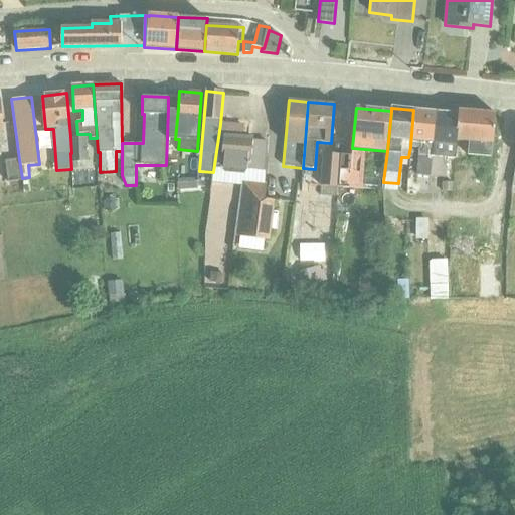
[(168,109),(167,138),(175,139),(178,109),(168,109)]
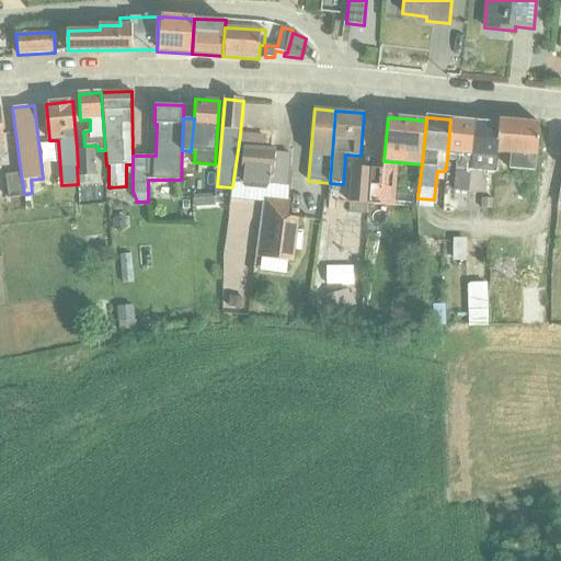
[(450,119),(447,160),(457,161),(453,210),(466,213),(468,192),(476,123),(450,119)]
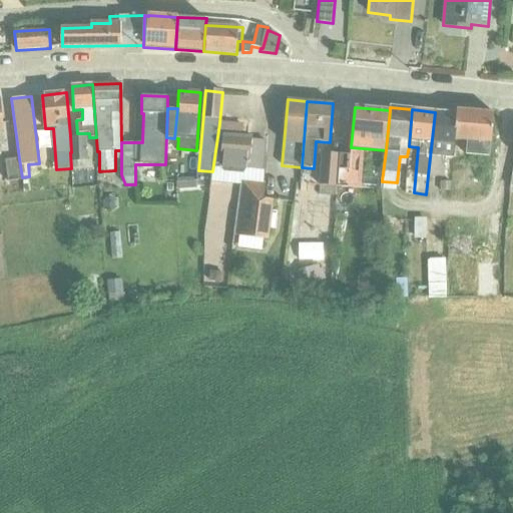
[(456,114),(452,167),(451,192),(464,194),(467,161),(466,161),(467,155),(489,156),(493,113),(457,109),(456,114)]
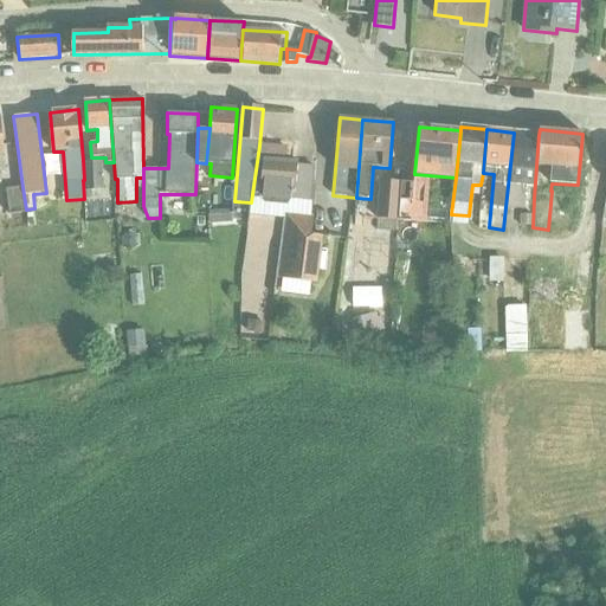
[(514,133),(505,207),(524,210),(526,197),(534,198),(539,135),(514,133)]
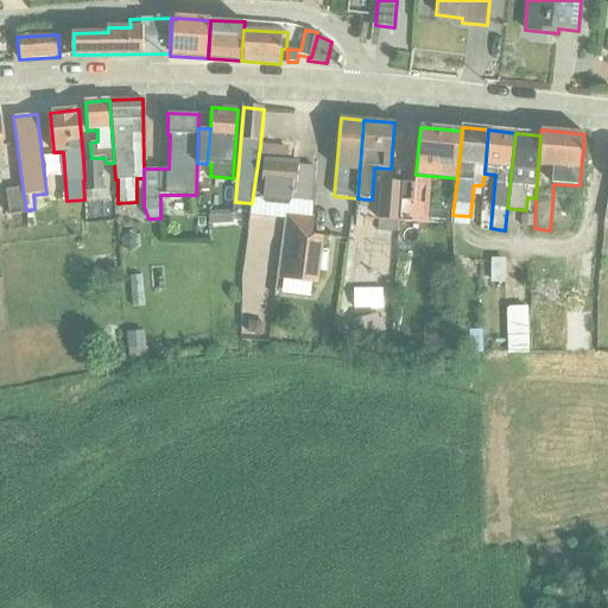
[(260,146),(252,203),(251,215),(285,220),(287,198),(296,200),(298,165),(286,164),(287,149),(260,146)]
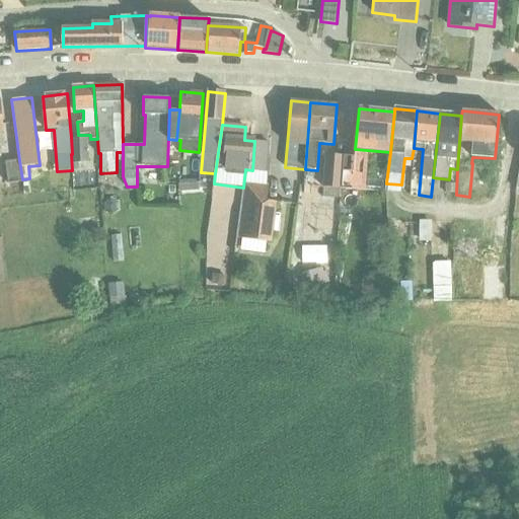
[(88,137),(71,137),(72,154),(74,170),(78,169),(78,163),(89,162),(88,137)]
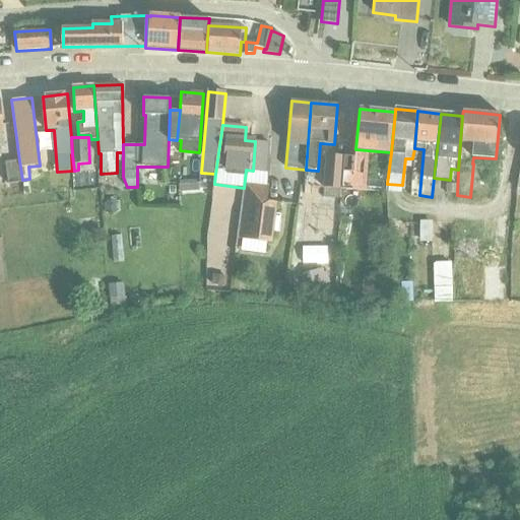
[(255,141),(253,171),(267,173),(270,142),(255,141)]
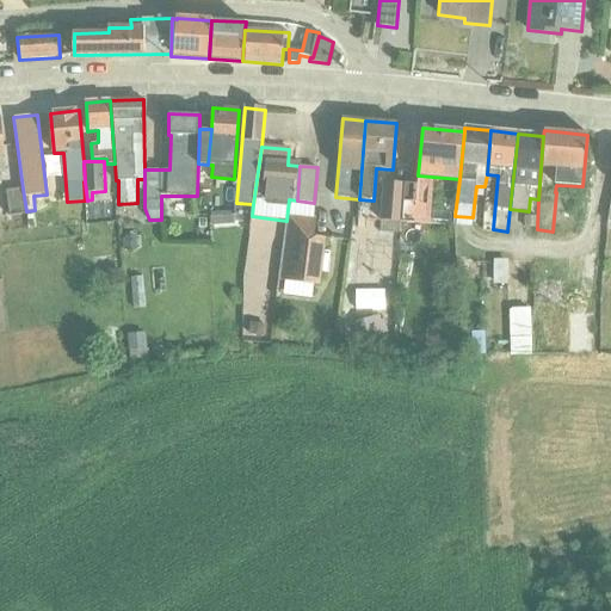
[(381,221),(401,223),(402,223),(406,184),(383,181),(380,221),(381,221)]
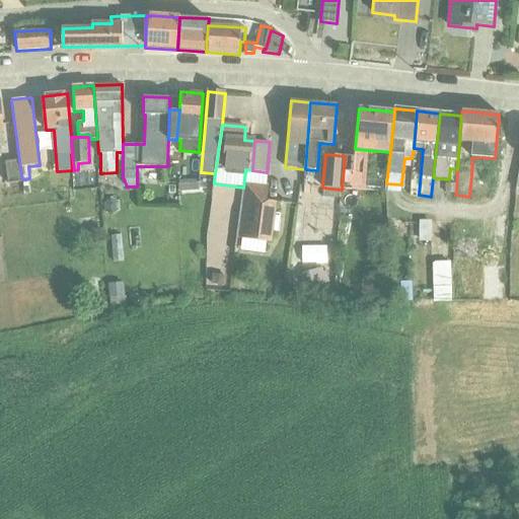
[(22,179),(19,160),(5,162),(8,183),(22,181),(22,179)]
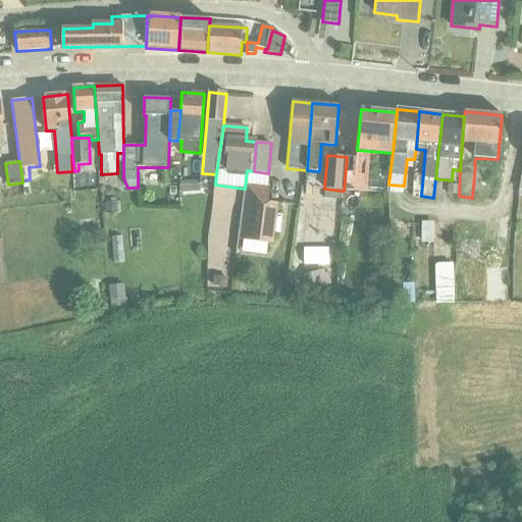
[(247,170),(245,189),(239,240),(274,244),(275,232),(279,233),(281,214),(278,214),(279,203),(268,202),(270,185),(268,185),(270,173),(268,173),(254,171),(247,170)]
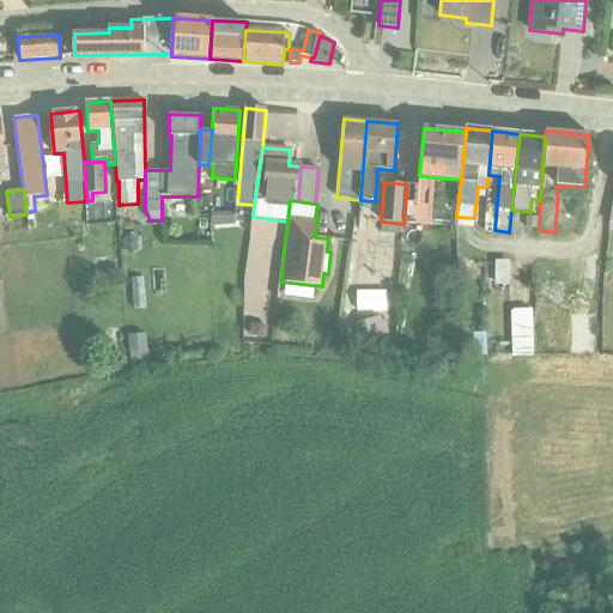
[(402,224),(382,222),(381,232),(402,235),(402,224)]
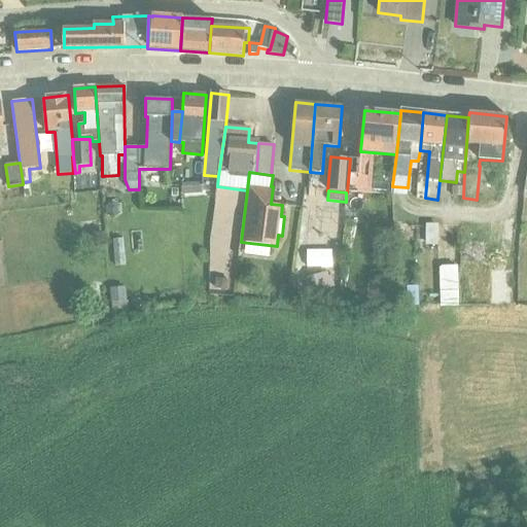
[(325,219),(343,222),(346,208),(327,205),(325,219)]
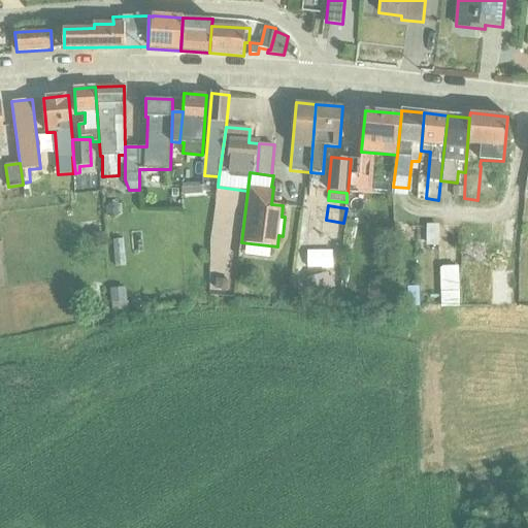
[(437,225),(426,224),(427,245),(438,245),(437,225)]
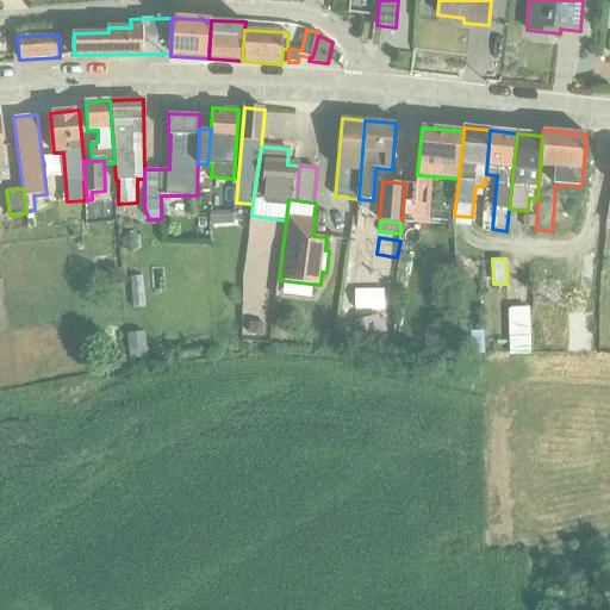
[(142,277),(130,278),(134,307),(145,306),(142,277)]
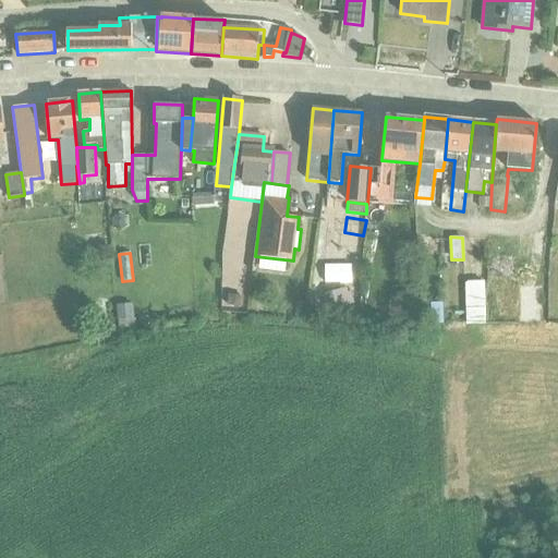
[(329,279),(358,279),(356,258),(329,258),(329,279)]
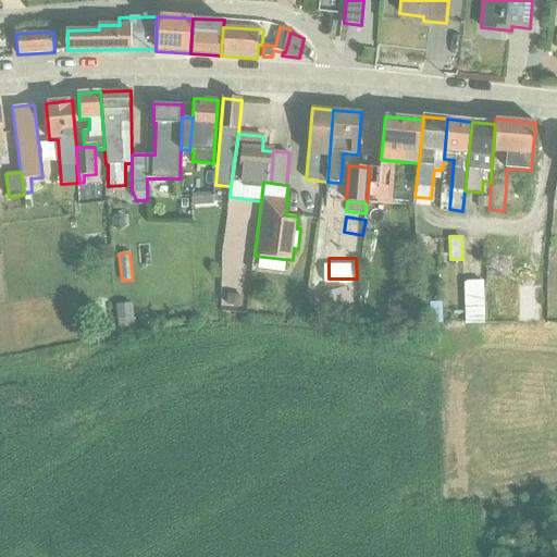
[(484,281),(465,282),(465,323),(484,323),(484,281)]
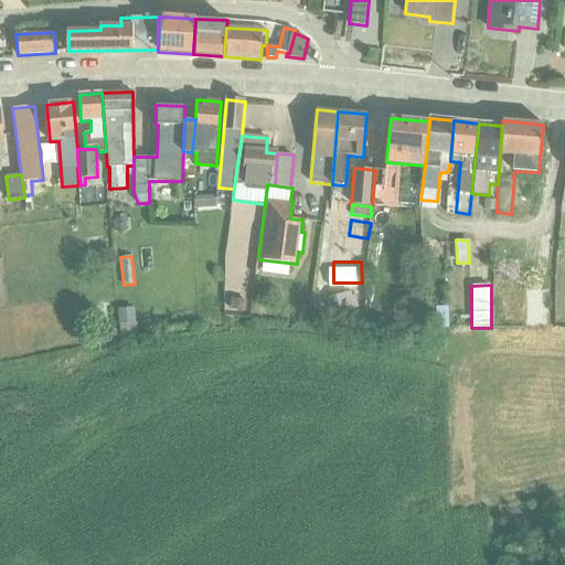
[(514,300),(513,324),(526,326),(526,328),(548,329),(548,287),(525,287),(525,288),(522,288),(522,301),(514,300)]
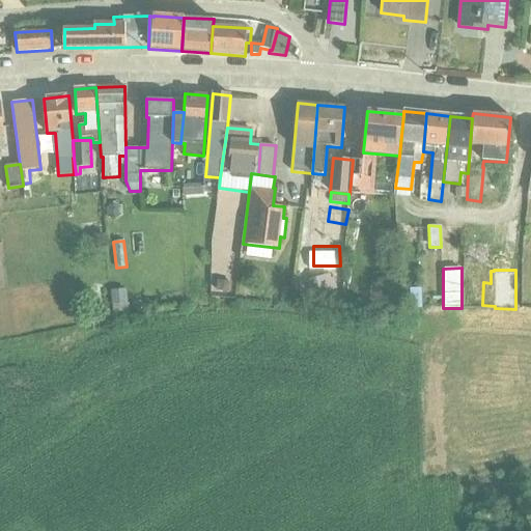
[(329,274),(307,280),(311,297),(336,288),(333,278),(330,278),(329,274)]
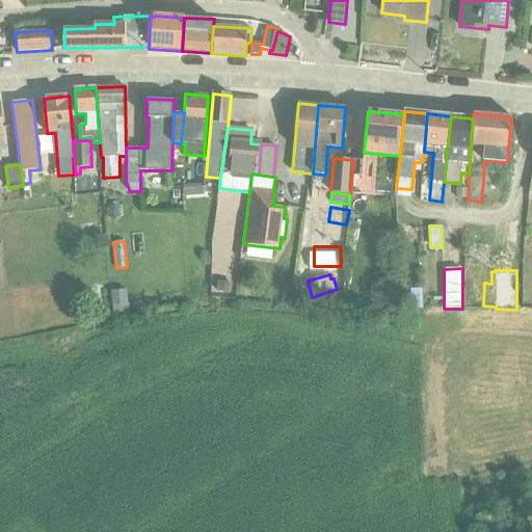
[(430,304),(429,282),(414,282),(415,304),(430,304)]
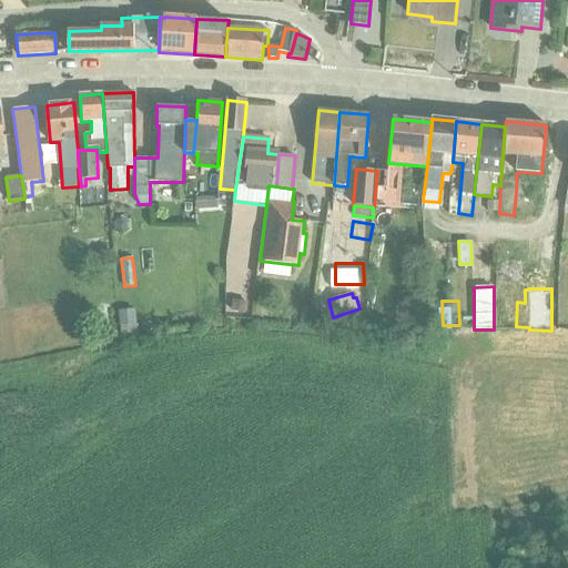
[(135,307),(118,308),(120,337),(138,337),(135,307)]
